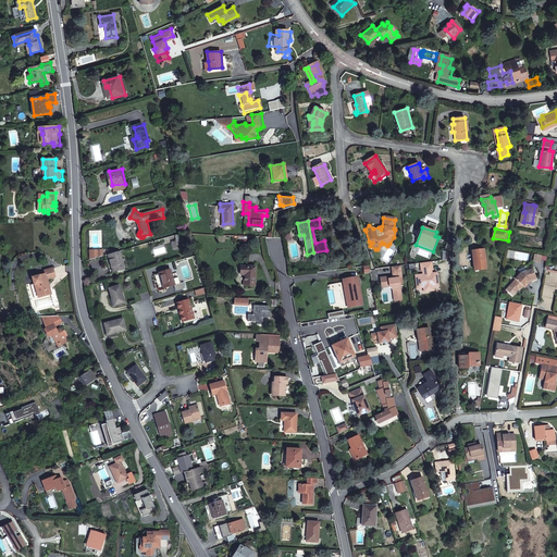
[(178,247),(185,245),(182,234),(175,236),(178,247)]
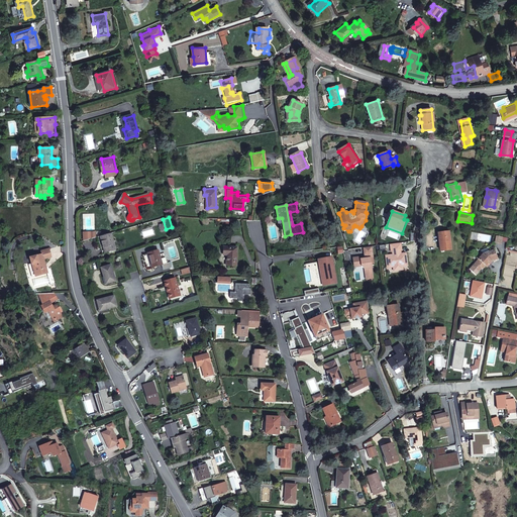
[(270,228),(273,241),(276,241),(275,238),(279,237),(275,226),(270,228)]
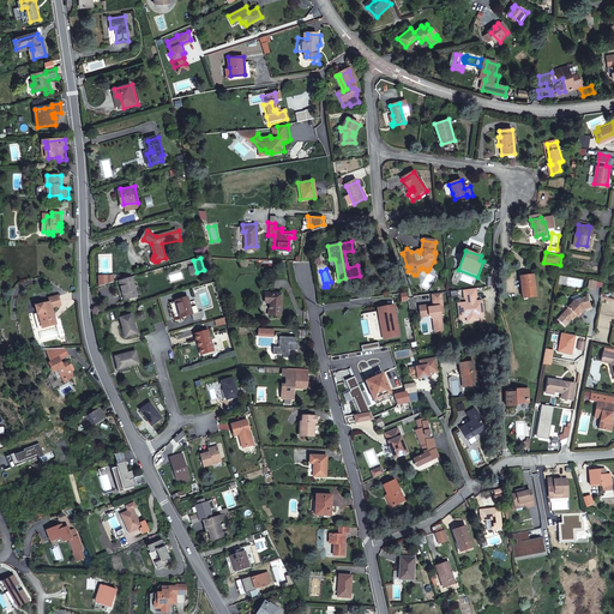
[(533,274),(519,276),(522,298),(536,295),(533,274)]
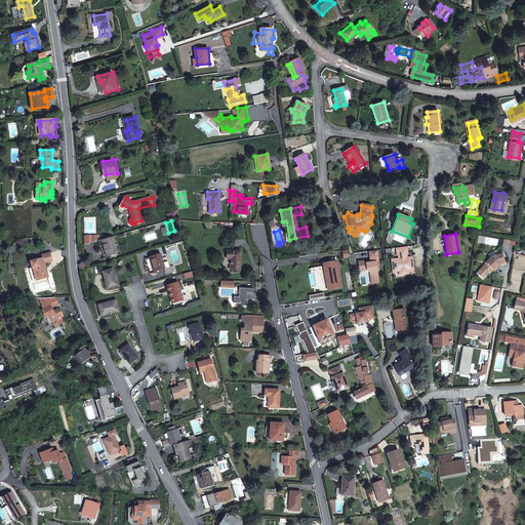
[(106,256),(117,253),(112,237),(102,240),(106,256)]
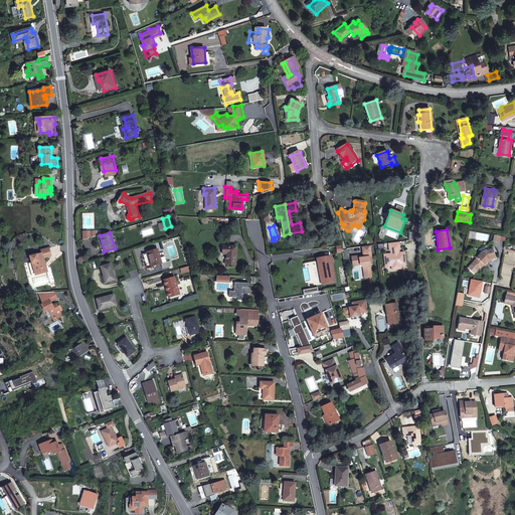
[(404,253),(403,250),(400,250),(400,248),(401,247),(400,240),(389,242),(390,249),(392,249),(392,251),(385,253),(386,264),(392,263),(393,265),(394,269),(402,267),(401,263),(401,261),(408,260),(406,253),(404,253)]
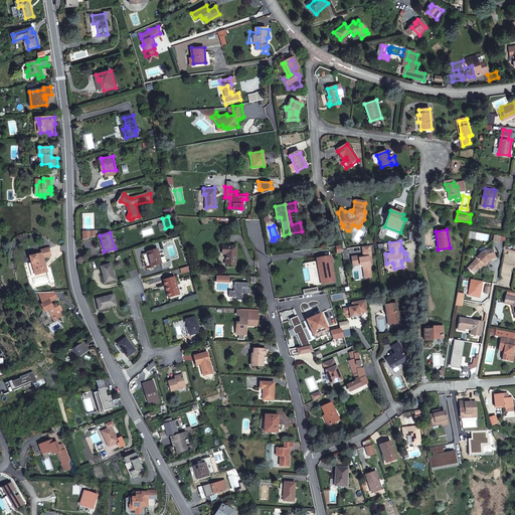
[(364,274),(367,273),(371,273),(368,256),(371,256),(369,244),(363,245),(360,246),(362,258),(358,258),(358,254),(351,255),(353,265),(359,264),(361,265),(362,266),(363,268),(363,269),(364,274)]
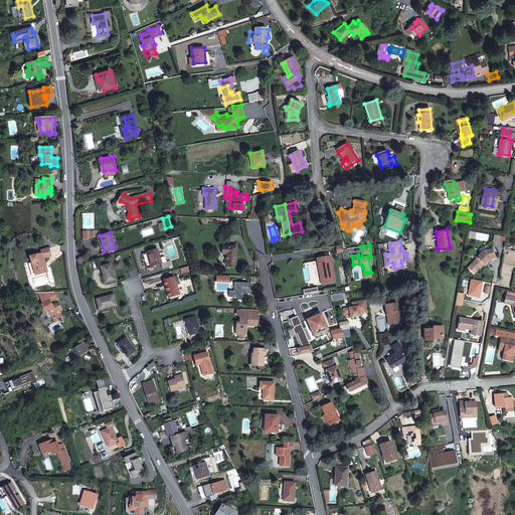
[(234,265),(236,246),(228,245),(223,245),(222,252),(227,253),(226,264),(234,265)]
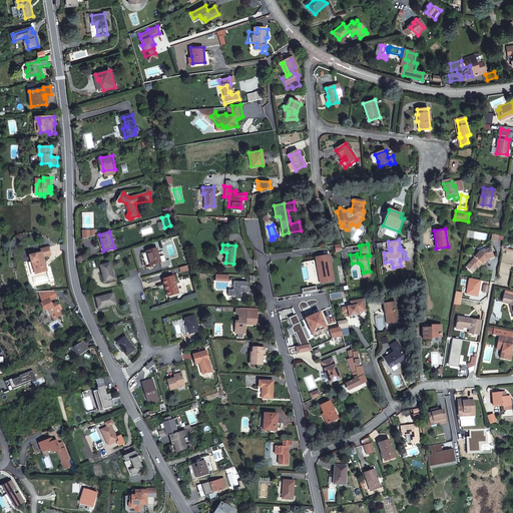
[(167,246),(169,258),(175,257),(172,245),(167,246)]
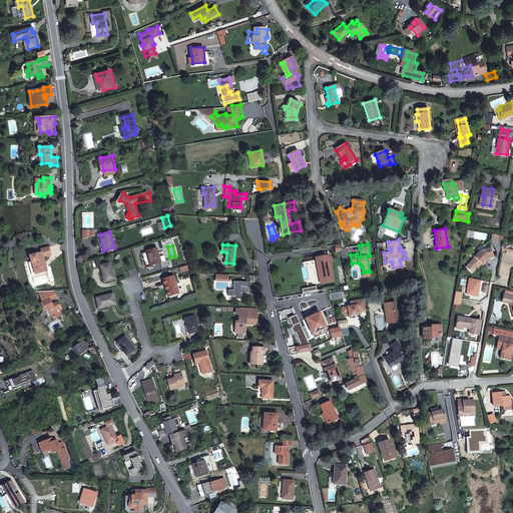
[(29,254),(31,261),(32,261),(36,273),(47,270),(43,255),(51,253),(49,246),(41,247),(42,251),(29,254)]
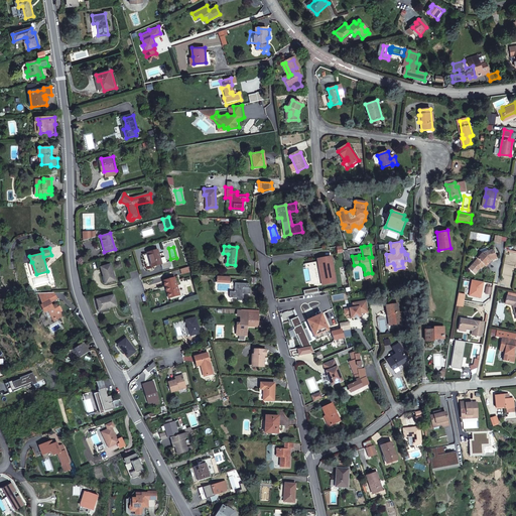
[(158,248),(148,251),(151,264),(160,262),(162,269),(171,266),(169,259),(166,260),(164,250),(159,252),(158,248)]
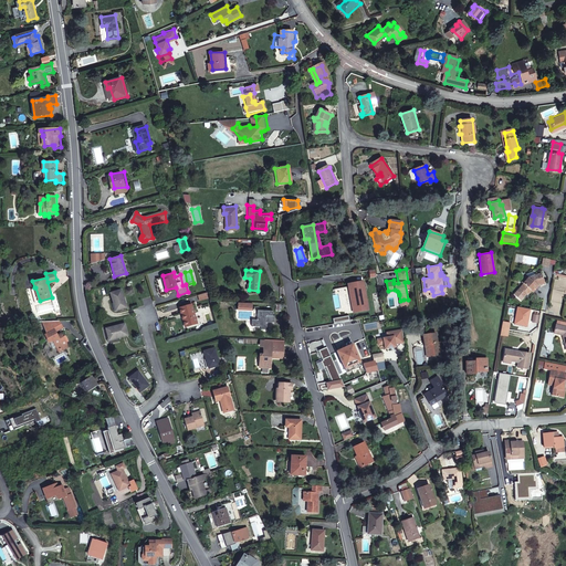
[(517,292),(520,293),(521,292),(524,295),(526,293),(527,294),(531,290),(534,292),(540,285),(545,282),(541,272),(528,279),(525,275),(521,282),(524,284),(517,292)]
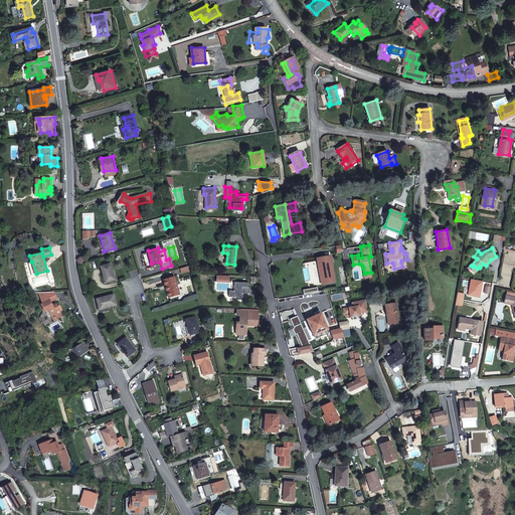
[(334,280),(329,254),(316,256),(321,283),(334,280)]
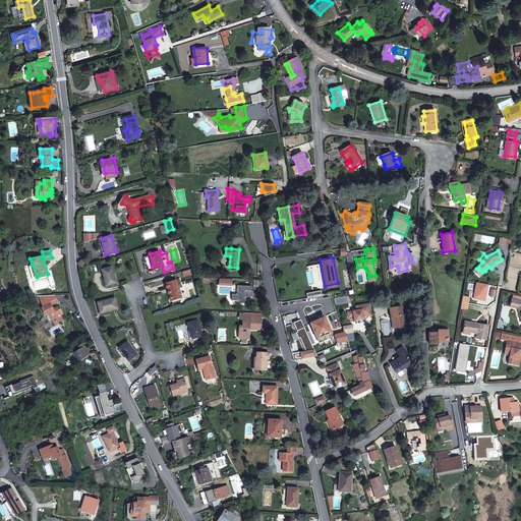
[(112,265),(102,268),(107,284),(116,281),(112,265)]
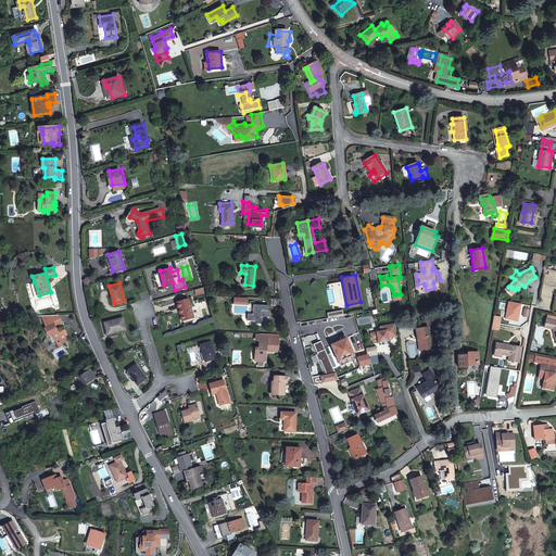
[(204,294),(202,286),(193,289),(196,298),(204,294)]
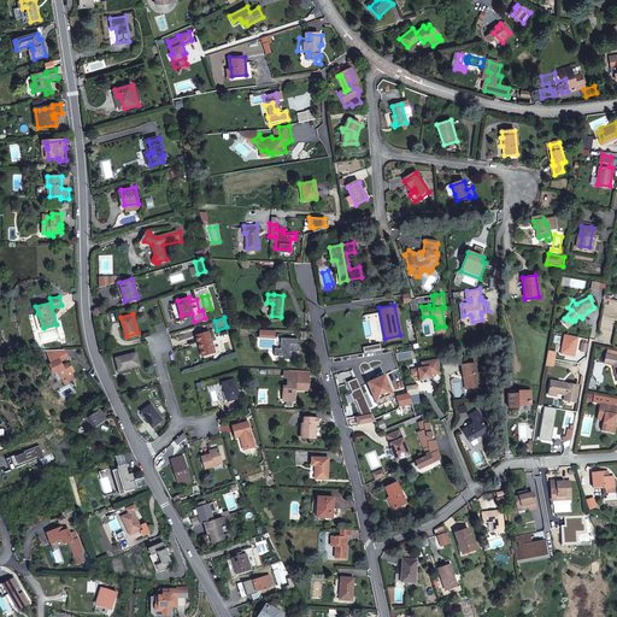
[(201,342),(199,344),(203,354),(215,351),(210,330),(199,334),(201,342)]
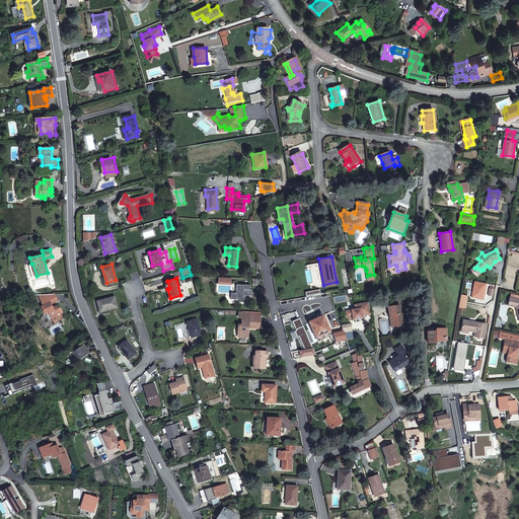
[(235,294),(231,293),(231,299),(238,299),(238,301),(244,302),(244,297),(242,296),(242,294),(250,295),(250,290),(249,290),(249,285),(236,284),(235,294)]
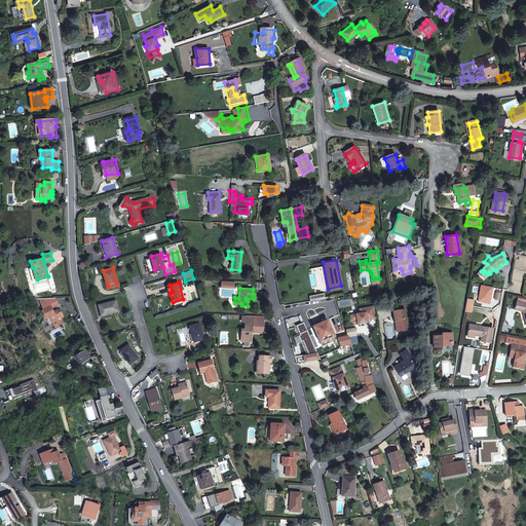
[(38,299),(40,301),(49,300),(51,303),(48,305),(49,308),(52,306),(53,308),(60,304),(55,297),(38,299)]
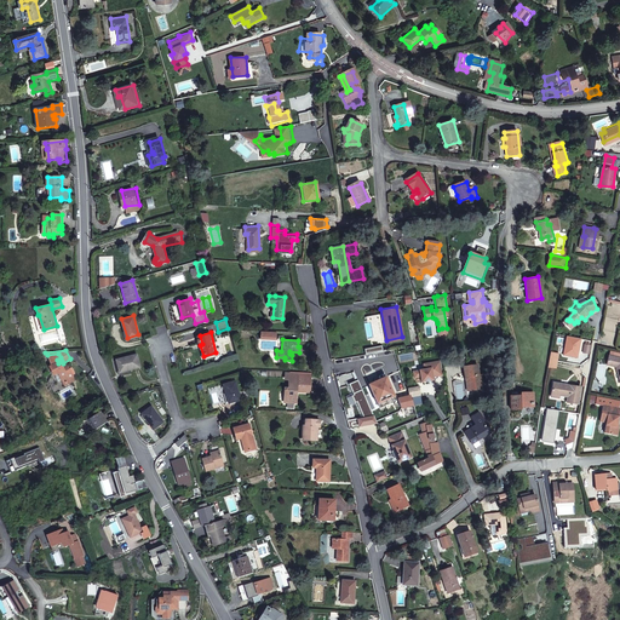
[(58,354),(47,355),(53,366),(58,363),(57,360),(61,357),(58,354)]
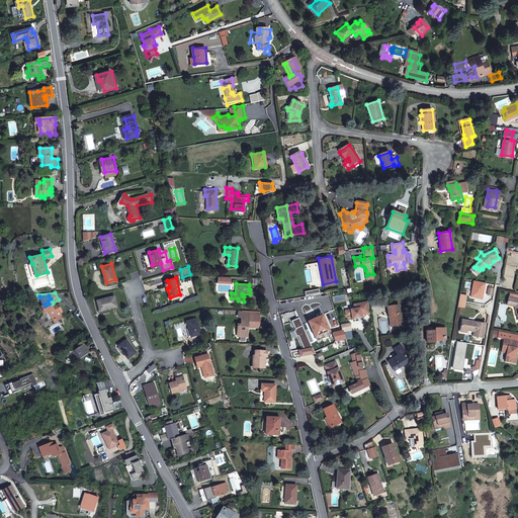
[(113,295),(96,299),(99,310),(115,306),(113,295)]
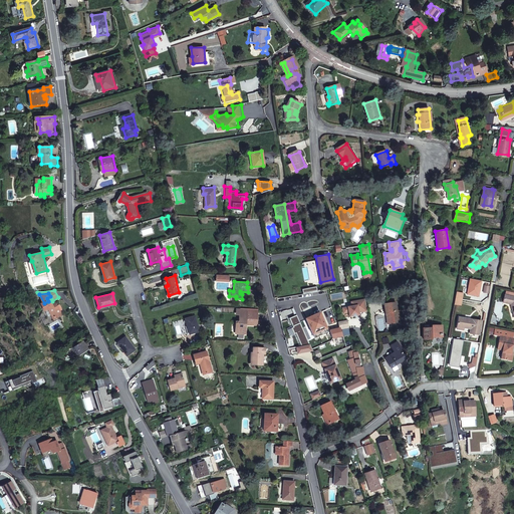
[(512,301),(513,307),(513,306),(513,294),(506,293),(504,300),(512,301)]
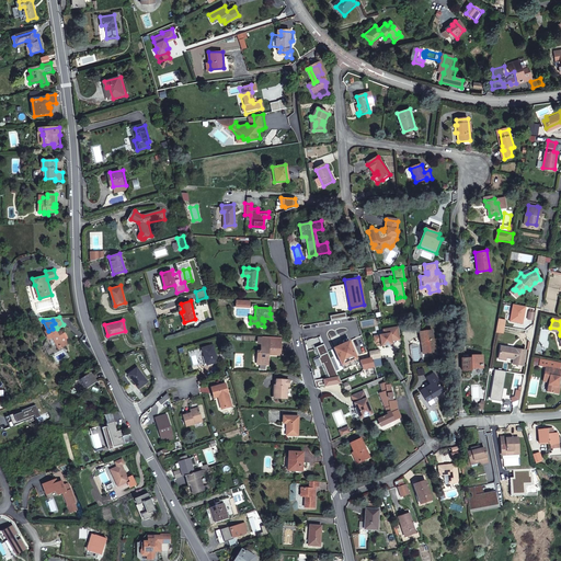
[(499,321),(495,334),(503,335),(505,323),(499,321)]
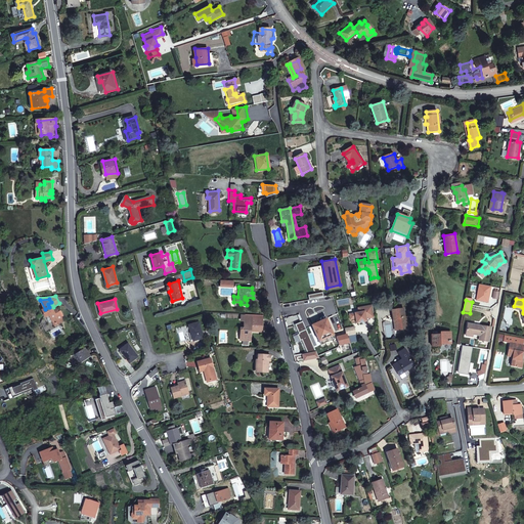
[(45,309),(43,310),(47,317),(50,315),(54,323),(63,319),(58,310),(55,312),(53,307),(52,305),(49,307),(45,309)]
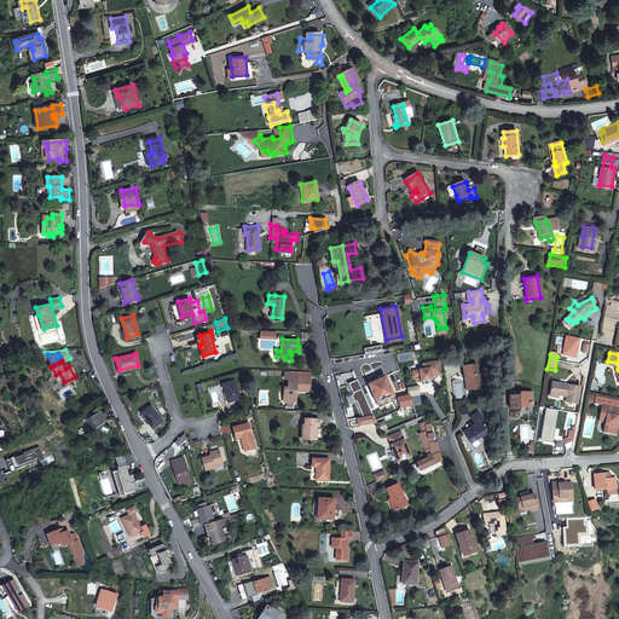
[(424,369),(412,371),(414,377),(420,376),(421,381),(428,380),(428,379),(433,377),(432,376),(438,375),(435,362),(423,364),(424,369)]
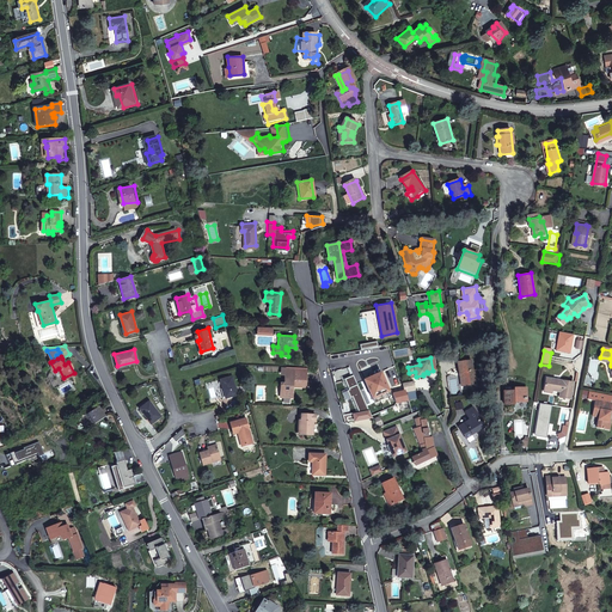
[(454,362),(457,375),(461,374),(463,385),(477,383),(475,369),(471,369),(469,360),(454,362)]
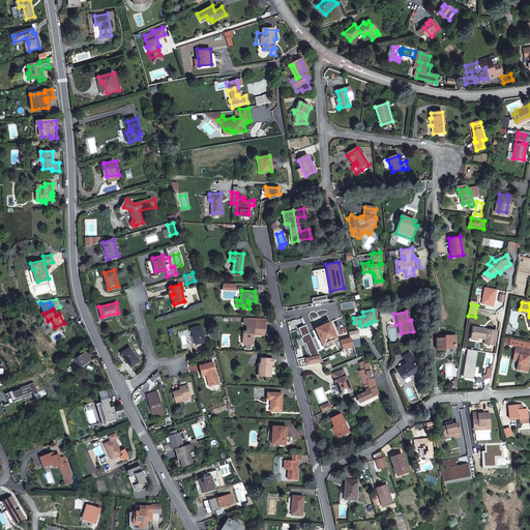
[(321,325),(316,328),(323,345),(335,339),(336,341),(337,340),(337,339),(330,321),(324,324),(321,325)]
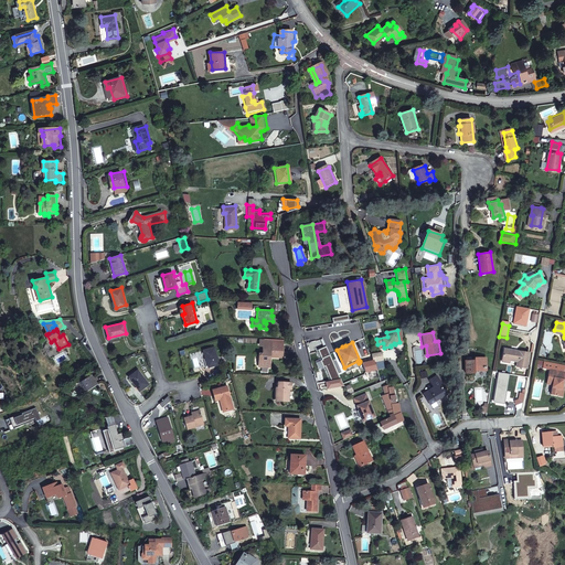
[(262,352),(259,352),(258,364),(268,365),(269,354),(278,355),(279,349),(283,350),(283,344),(263,343),(262,352)]
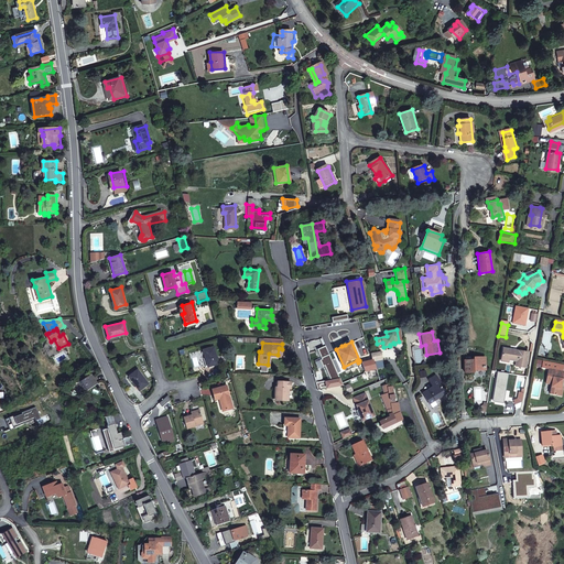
[(332,379),(340,377),(327,345),(317,349),(323,359),(321,359),(323,367),(325,366),(332,379)]
